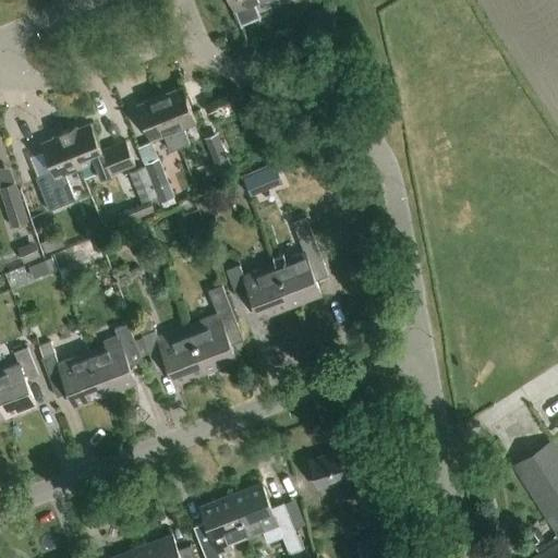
[(231,0),(241,25),(261,17),(255,2),(261,0),(231,0)]
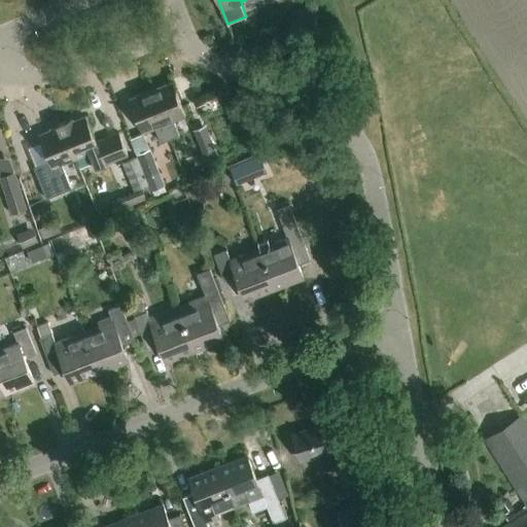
[(147,89),(169,137),(178,133),(171,116),(182,112),(168,79),(147,89)]
